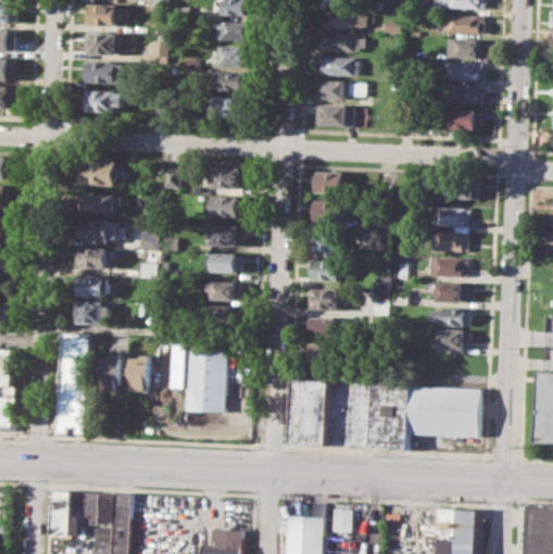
[(222,0),(246,0),(246,15),(222,15),(222,0)]
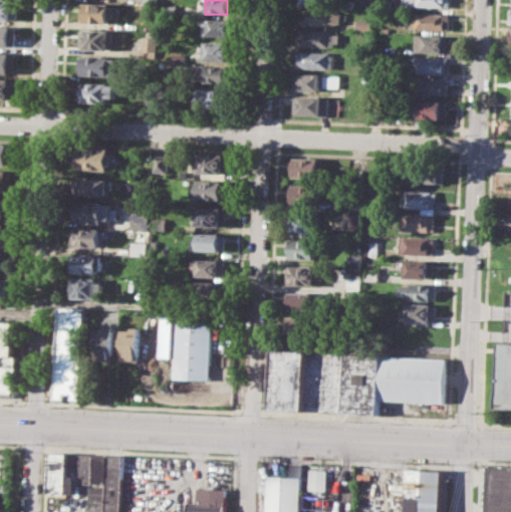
[(295,0),(348,0),(348,10),(295,7),(295,0)]
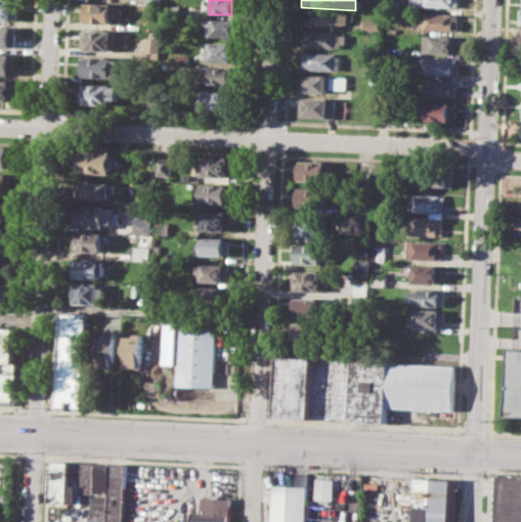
[(382,0),(397,0),(396,12),(382,12),(382,0)]
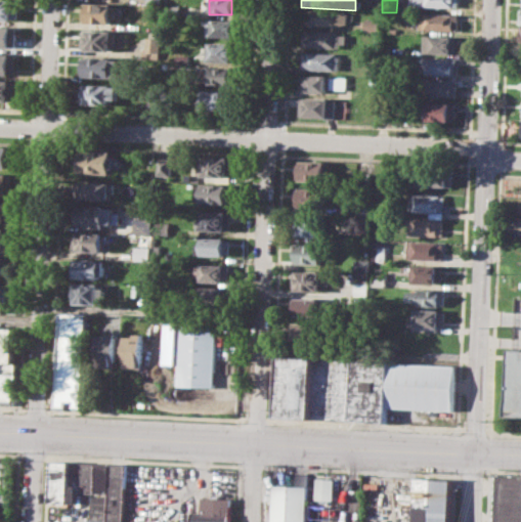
[(406,0),(457,0),(457,8),(406,7),(406,0)]
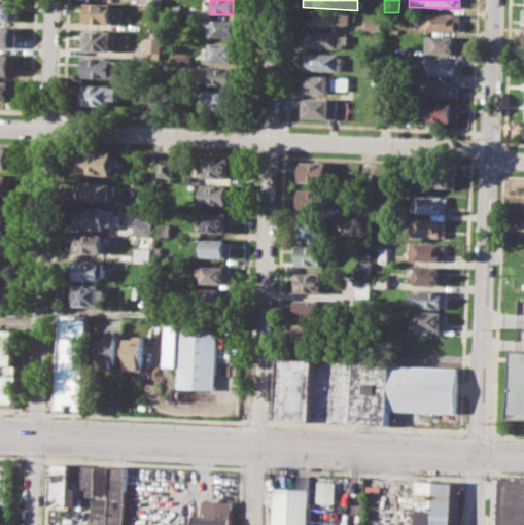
[(0,1),(15,2),(15,21),(0,21),(0,1)]
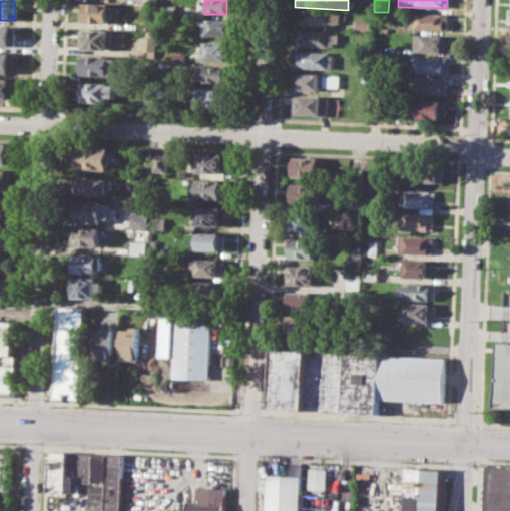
[(83,4),(110,5),(110,18),(106,18),(106,24),(78,23),(79,9),(82,9),(83,4)]
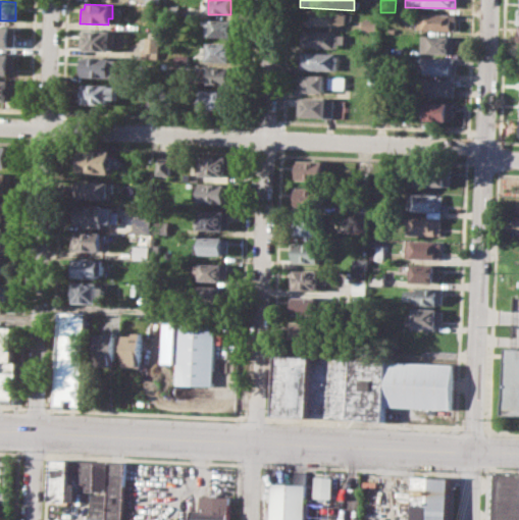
[(301,9),(345,11),(344,28),(300,26),(301,9)]
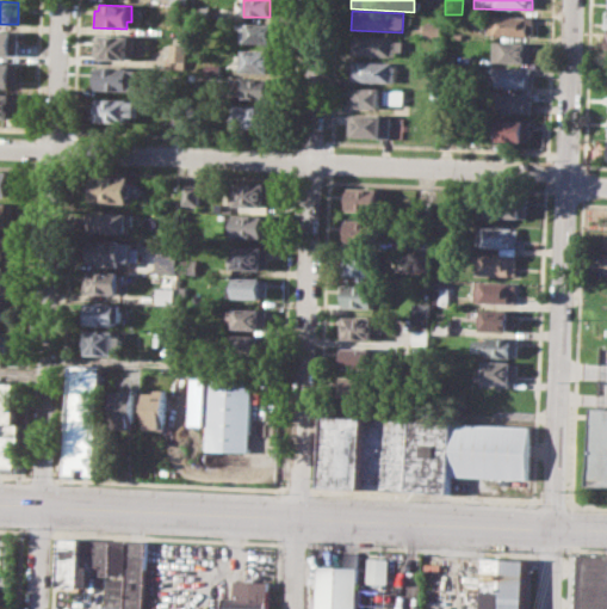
[(488,19),(530,20),(530,38),(488,36),(488,19)]
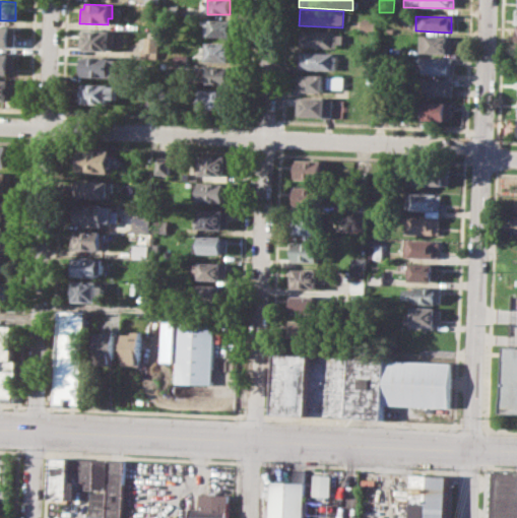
[(361,19),(373,20),(373,33),(360,33),(361,19)]
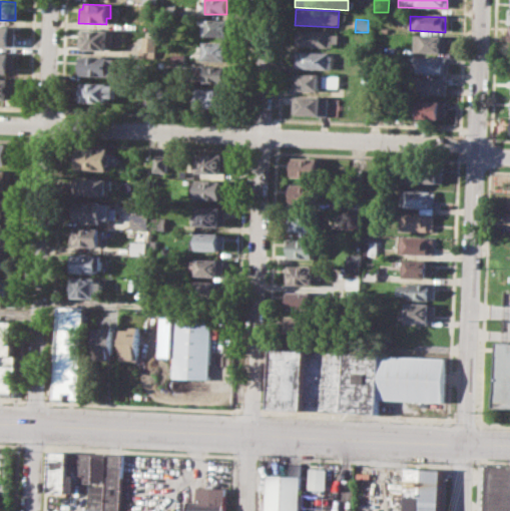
[(200,21),(227,21),(226,37),(200,37),(200,21)]
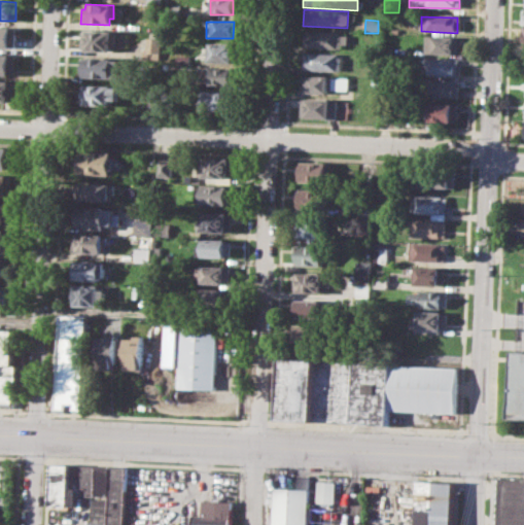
[(0,28),(16,30),(15,48),(0,47),(0,28)]
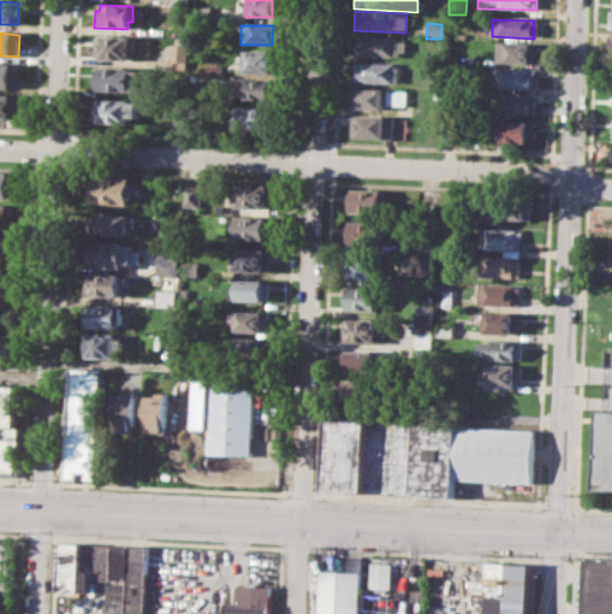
[(93,36),(132,37),(132,55),(128,55),(128,62),(93,60),(93,36)]
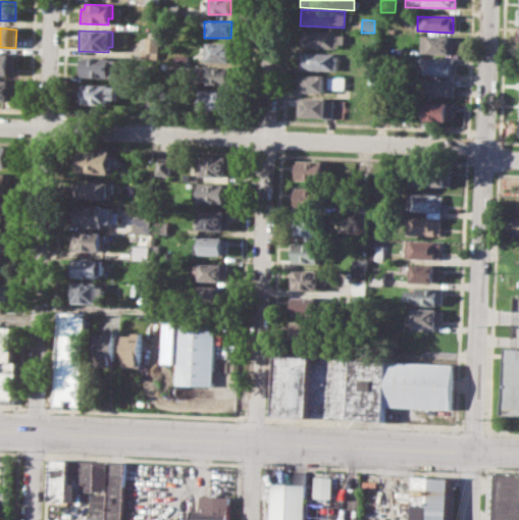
[(300,31),(334,33),(334,37),(343,37),(343,45),(338,45),(338,50),(300,48),(300,31)]
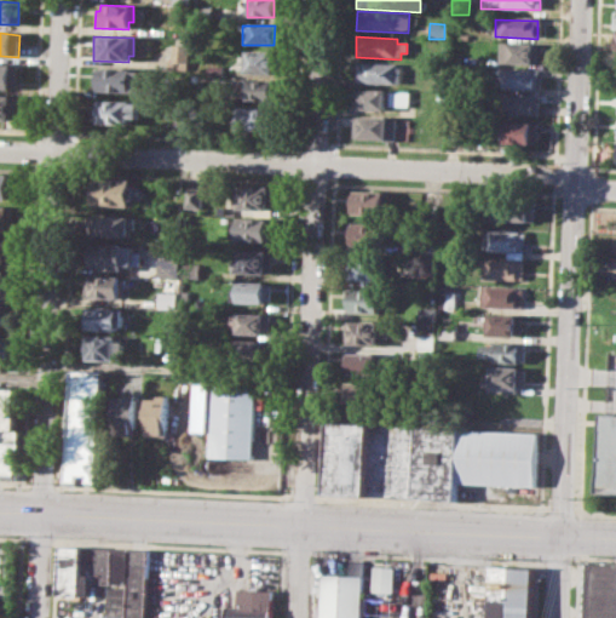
[(499,44),(537,45),(536,64),(499,63),(499,44)]
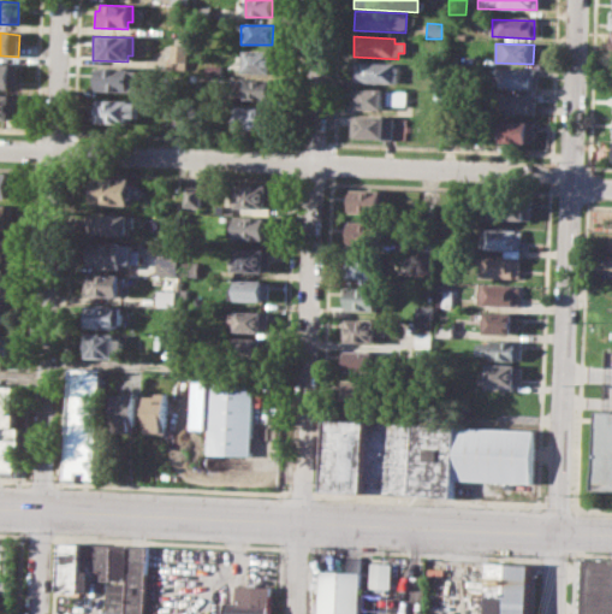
[(168,47),(184,47),(184,64),(168,64),(168,47)]
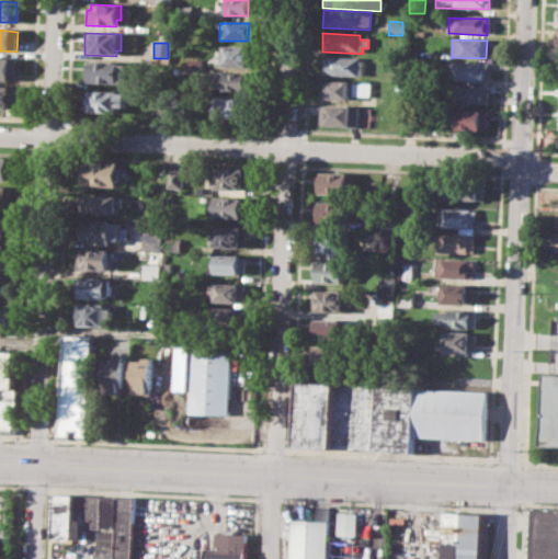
[(220,47),(249,48),(248,68),(219,68),(220,47)]
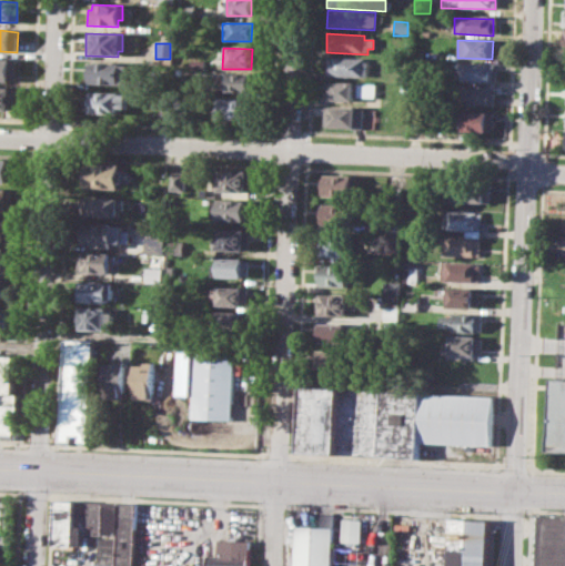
[(325,58),(367,60),(366,78),(325,76),(325,58)]
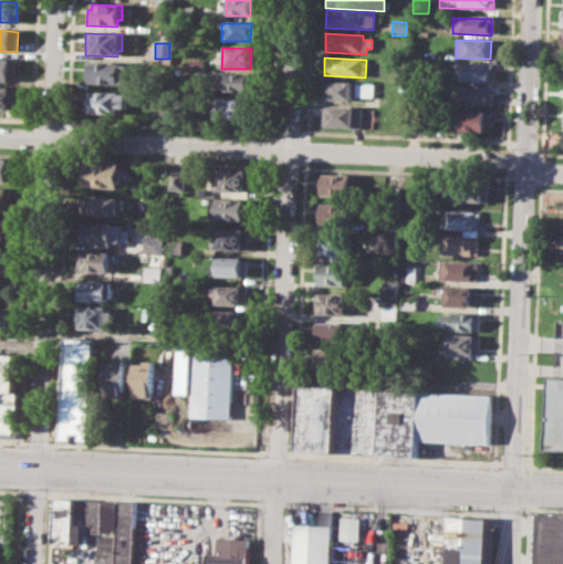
[(0,60),(17,61),(16,83),(0,82),(0,60)]
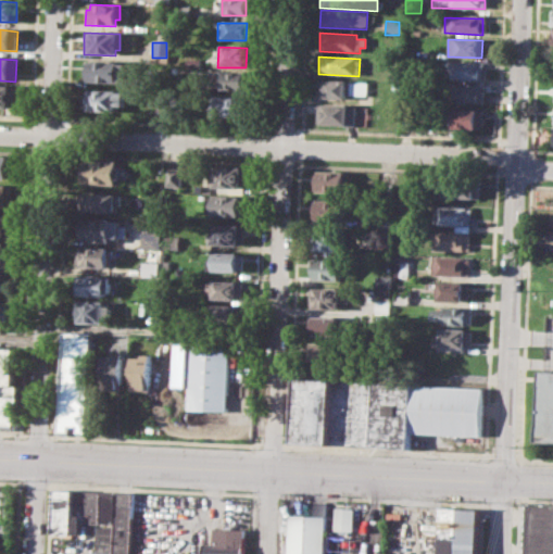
[(184,61),(197,62),(197,71),(184,70),(184,61)]
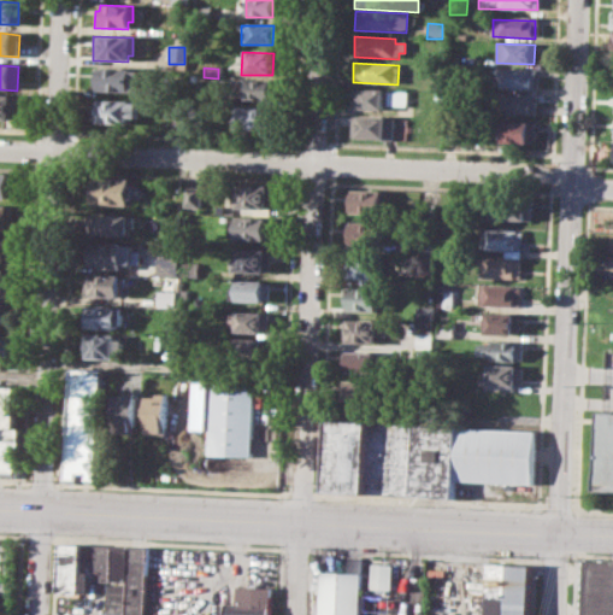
[(94,69),(139,71),(137,94),(93,92),(94,69)]
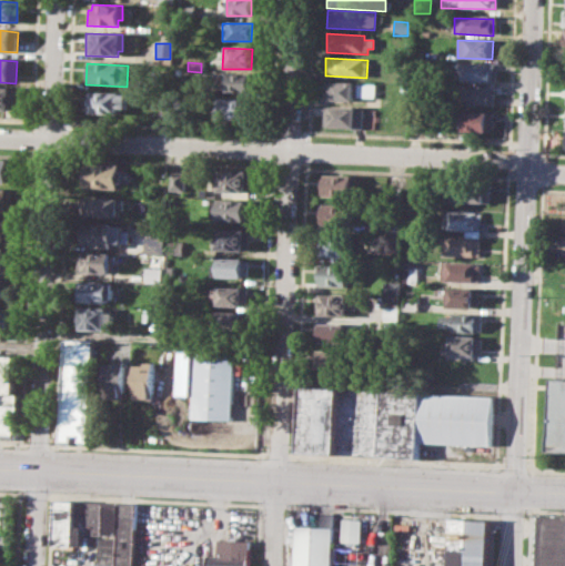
[(457,64),(493,66),(492,83),(456,82),(457,64)]
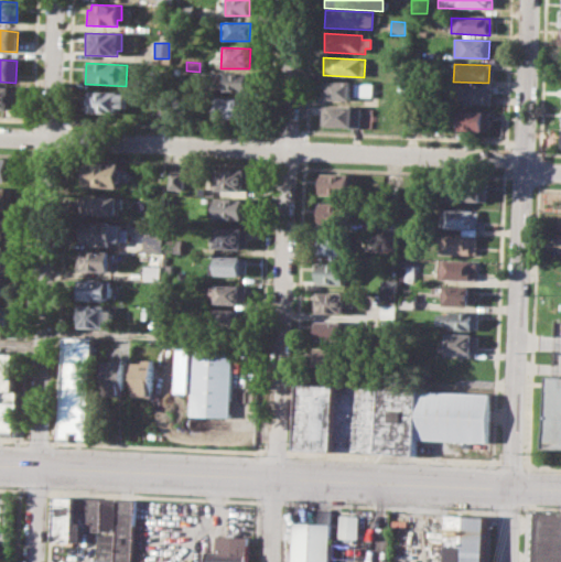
[(225,74),(247,75),(246,94),(224,93),(225,74)]
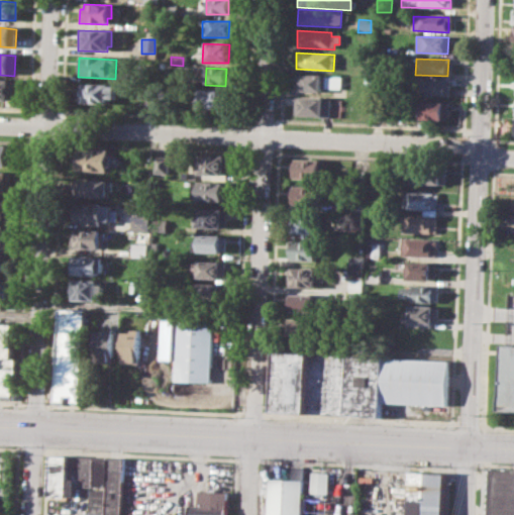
[(295,75),(339,77),(339,89),(320,88),(320,93),(294,92),(295,75)]
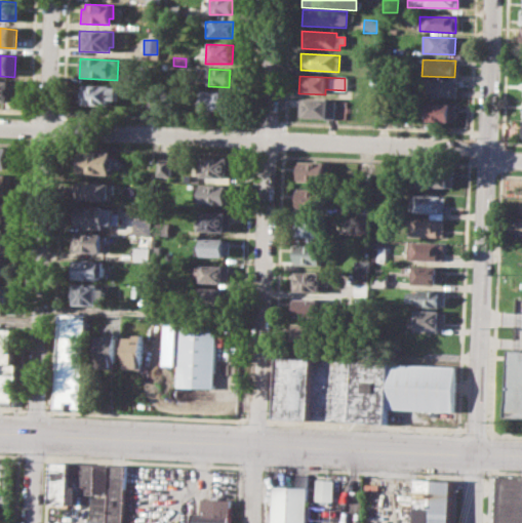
[(0,82),(13,83),(12,104),(0,103),(0,82)]
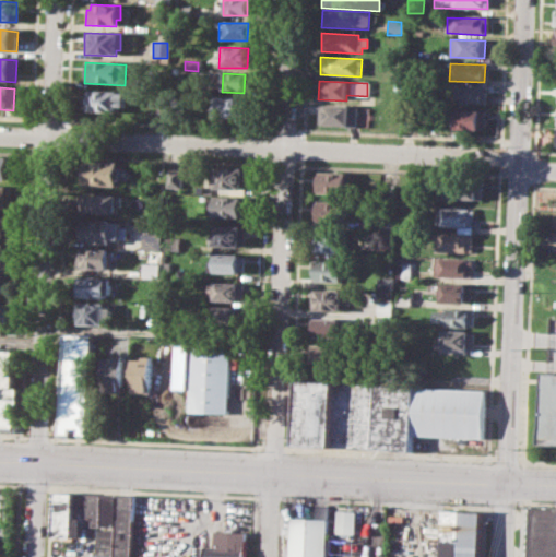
[(449,87),(483,89),(483,105),(449,104),(449,87)]
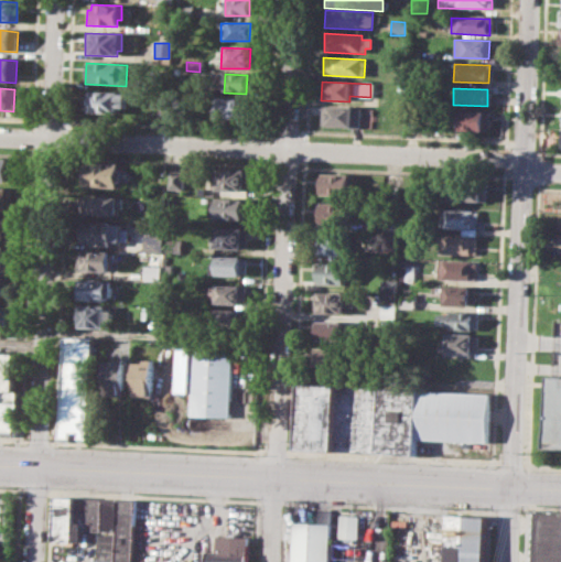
[(85,93),(123,94),(122,110),(118,109),(117,115),(84,114),(85,93)]
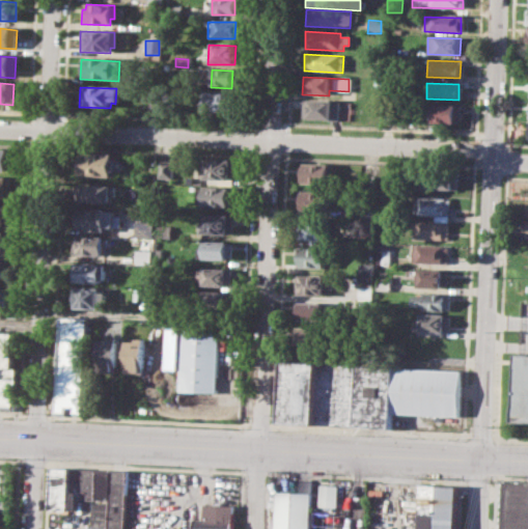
[(202,93),(237,94),(237,113),(207,112),(207,103),(202,103),(202,93)]
